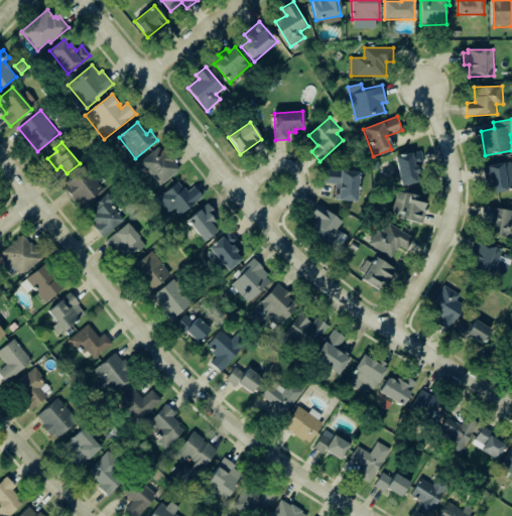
[(159,146),(165,153),(167,151),(175,160),(173,161),(180,169),(160,186),(140,162),(159,146)]
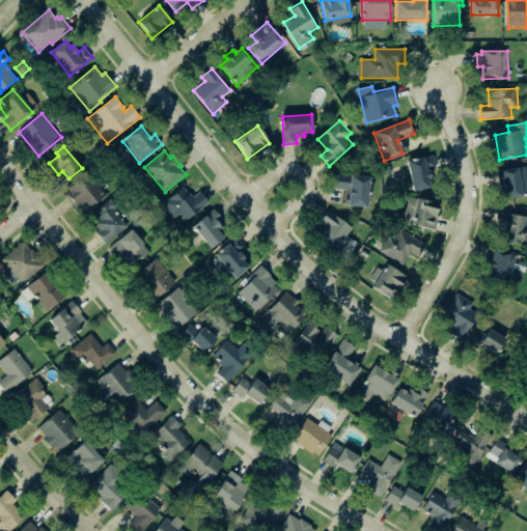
[(435,155),(437,168),(430,170),(432,178),(427,179),(430,188),(413,191),(407,161),(435,155)]
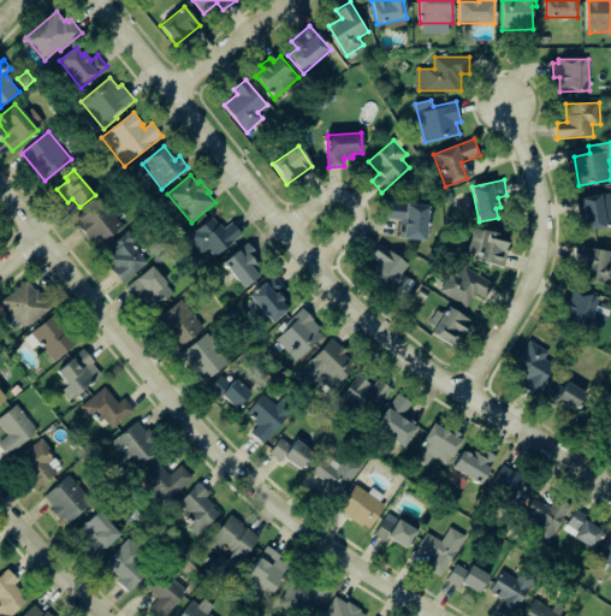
[(610,193),(581,199),(587,231),(610,226),(610,193)]
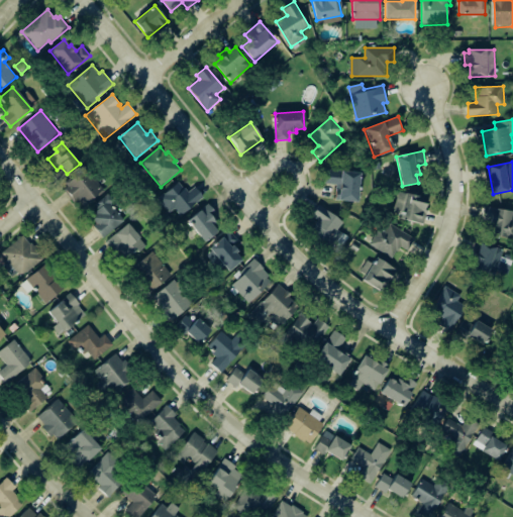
[(70,186),(67,183),(87,168),(104,191),(83,207),(78,201),(75,204),(65,190),(70,186)]
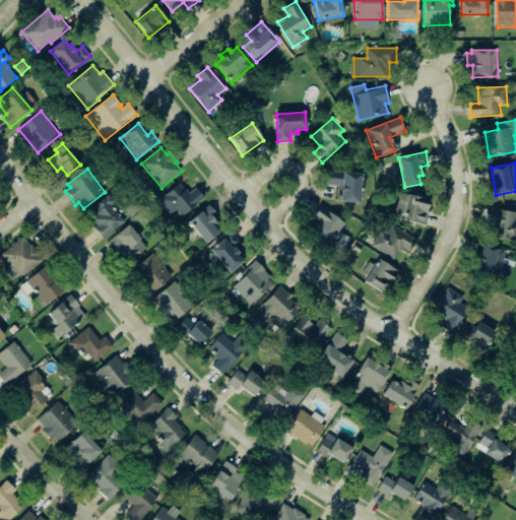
[(326,184),(328,171),(362,175),(359,204),(336,201),(338,186),(326,184)]
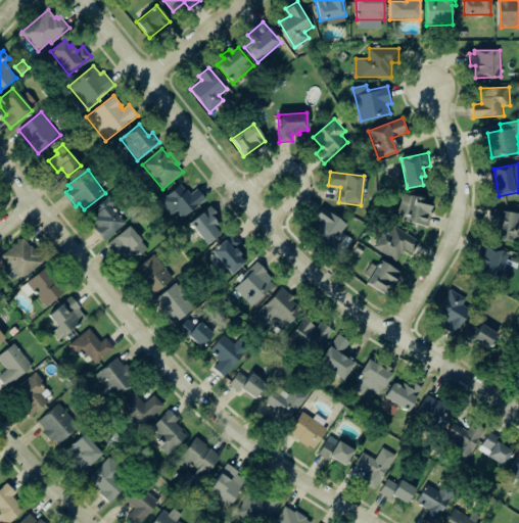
[(177,210),(172,215),(160,201),(181,185),(190,195),(196,190),(205,200),(183,219),(177,210)]
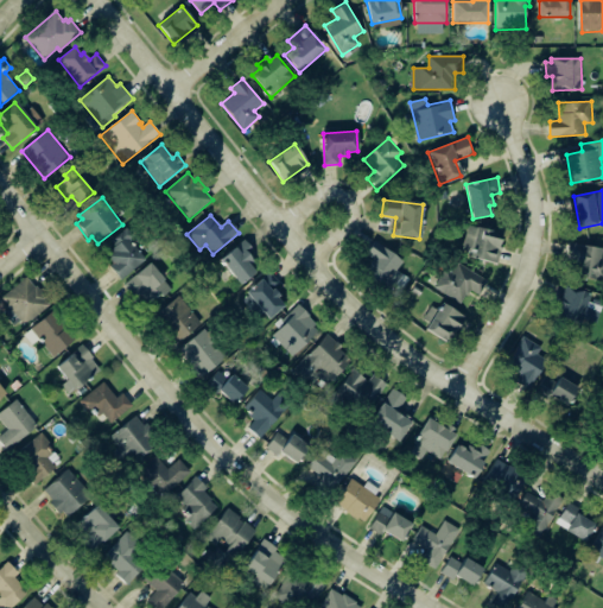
[(469,226),(496,233),(495,239),(500,240),(497,247),(502,248),(497,265),(470,258),(471,252),(463,251),(469,226)]
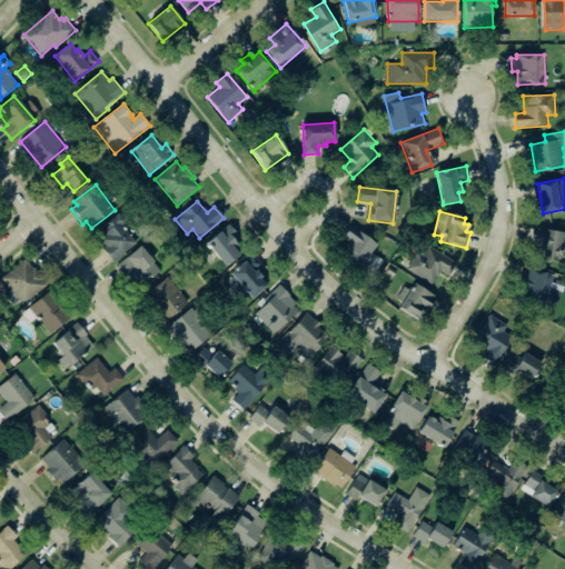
[(120,215),(126,222),(120,226),(127,233),(129,231),(138,242),(114,261),(103,249),(108,246),(100,238),(109,230),(106,226),(120,215)]
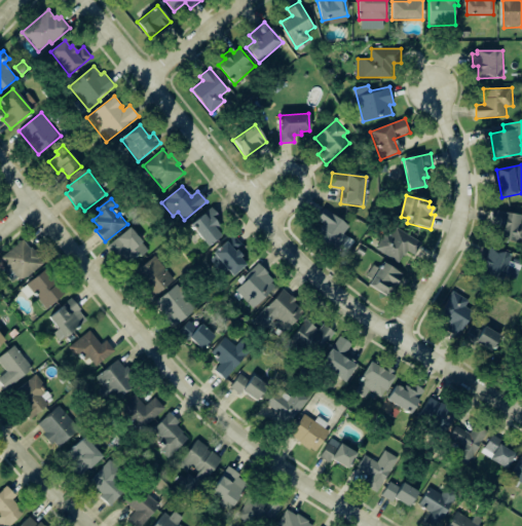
[(212,208),(190,225),(208,247),(221,235),(215,227),(223,221),(212,208)]
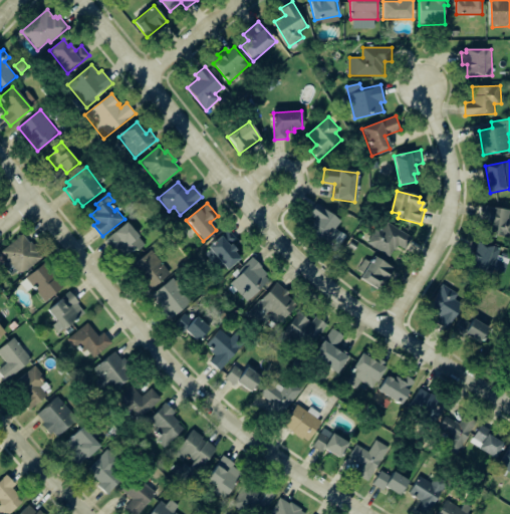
[(316,205),(340,221),(325,244),(307,232),(316,218),(310,214),(316,205)]
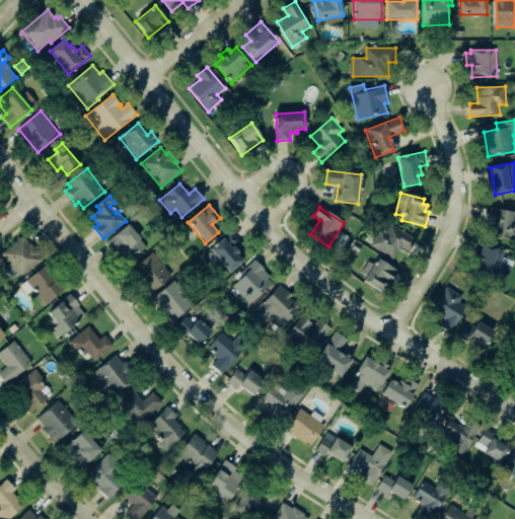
[(514,221),(514,212),(488,207),(485,223),(495,225),(493,237),(514,240),(514,221)]
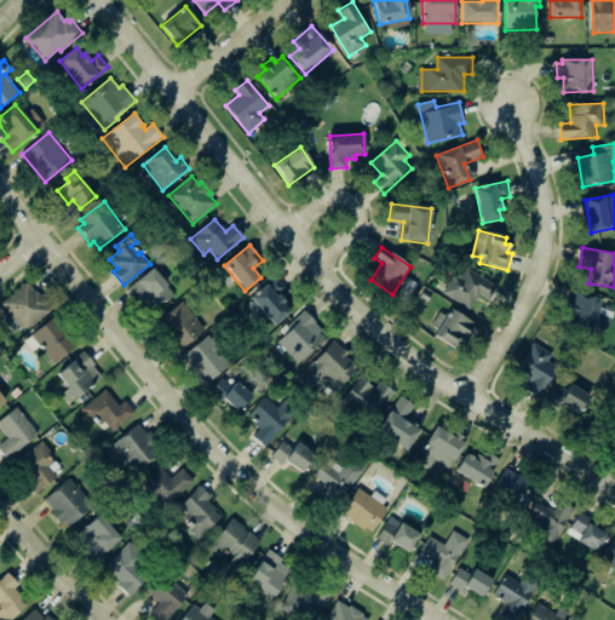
[(153,269),(127,291),(141,305),(150,297),(155,303),(171,290),(153,269)]
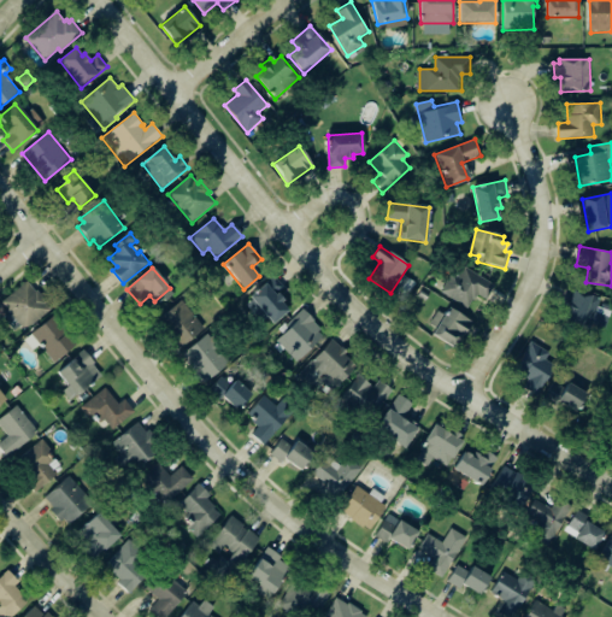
[(465,268),(460,277),(453,274),(441,293),(468,309),(474,300),(475,300),(480,294),(487,299),(495,286),(465,268)]
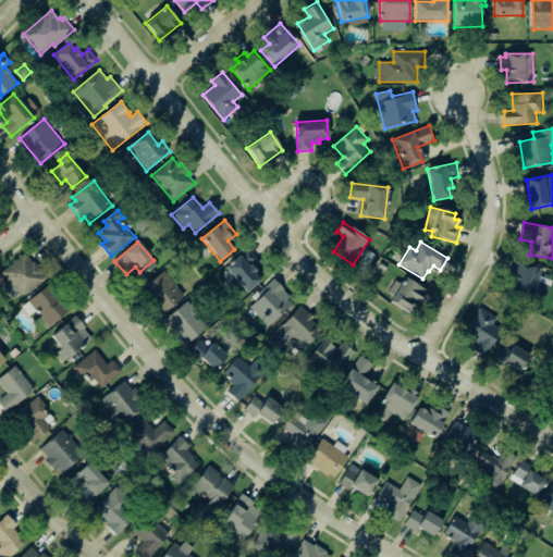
[(248,248),(258,259),(252,264),(257,271),(255,273),(261,281),(246,293),(232,276),(228,281),(223,275),(229,271),(225,269),(248,248)]
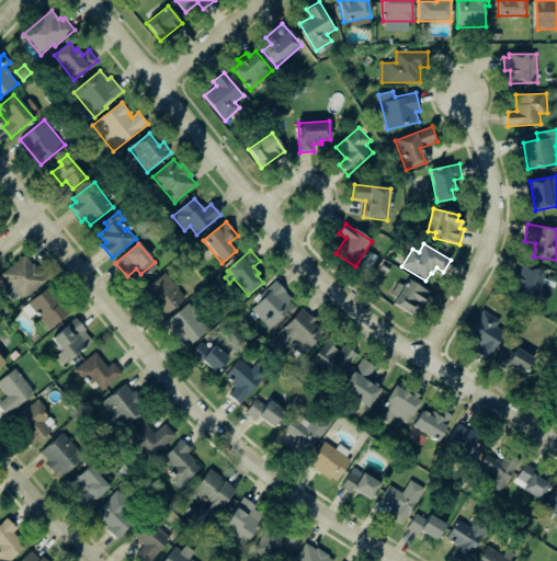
[(25,255),(3,274),(12,285),(6,290),(14,300),(20,296),(23,299),(46,281),(42,276),(44,275),(34,264),(33,265),(25,255)]
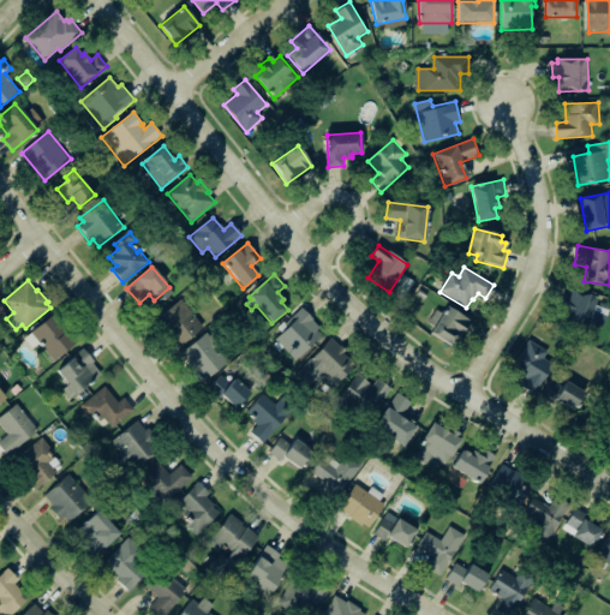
[(572,288),(561,317),(590,327),(591,323),(604,328),(608,317),(593,311),(598,298),(572,288)]
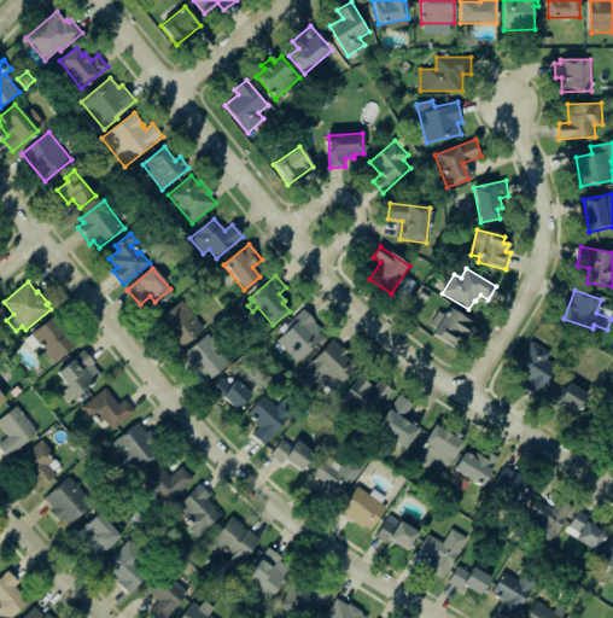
[(184,301),(157,321),(179,349),(205,328),(184,301)]
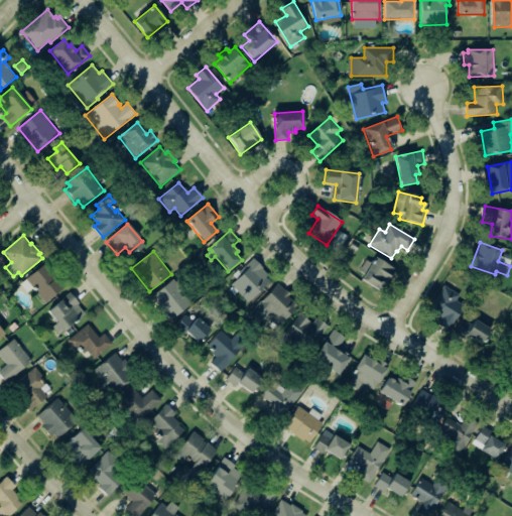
[(255,258),(240,272),(242,274),(231,284),(249,302),(273,279),(263,269),(264,268),(255,258)]
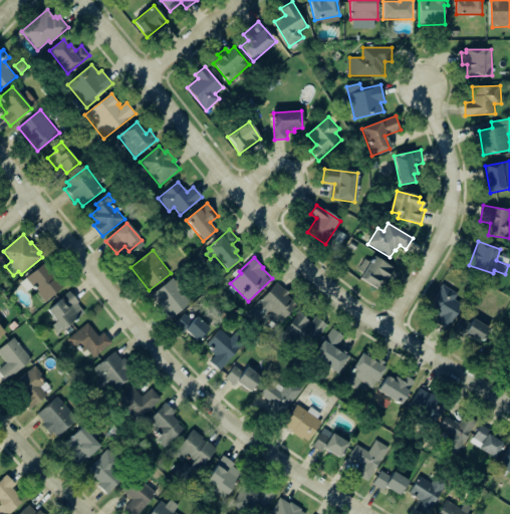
[(373,257),(370,262),(365,259),(359,270),(363,273),(360,279),(376,289),(381,280),(378,278),(380,276),(387,280),(394,268),(373,257)]
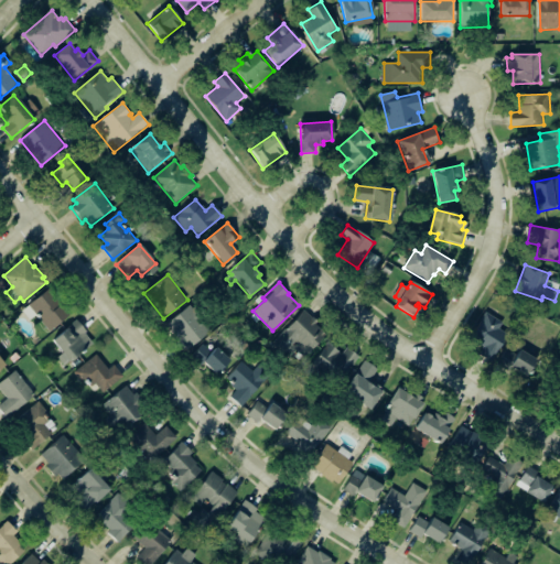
[(50,289),(71,314),(51,331),(30,305),(50,289)]
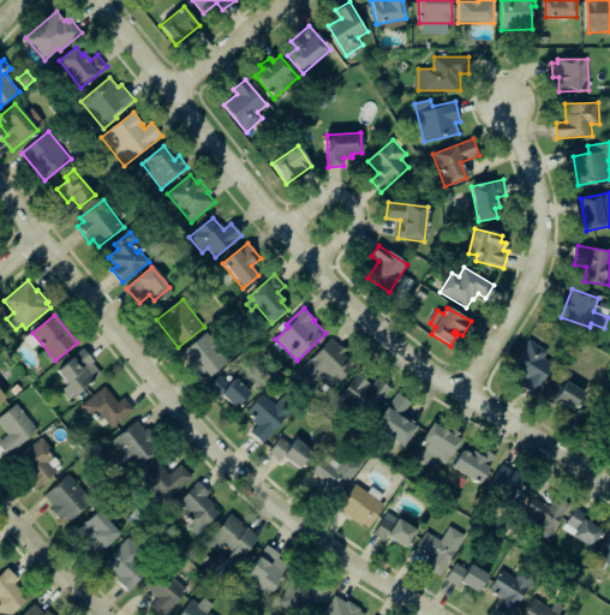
[(208,333),(231,360),(204,381),(183,352),(208,333)]
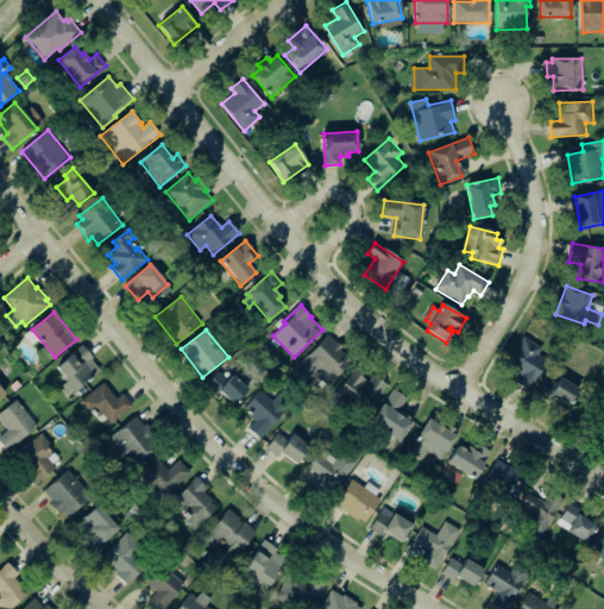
[(328,334),(301,365),(312,376),(315,372),(331,385),(352,362),(347,357),(348,356),(341,350),(344,347),(328,334)]
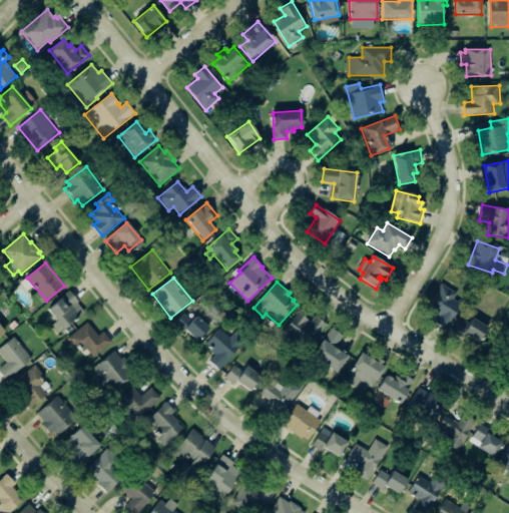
[(458,293),(455,299),(462,303),(448,329),(435,322),(439,315),(429,309),(443,285),(458,293)]
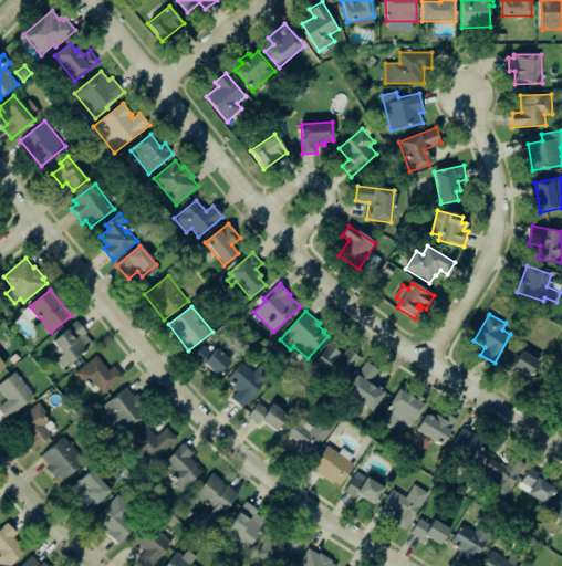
[(77,321),(52,342),(71,365),(94,345),(85,335),(87,333),(77,321)]
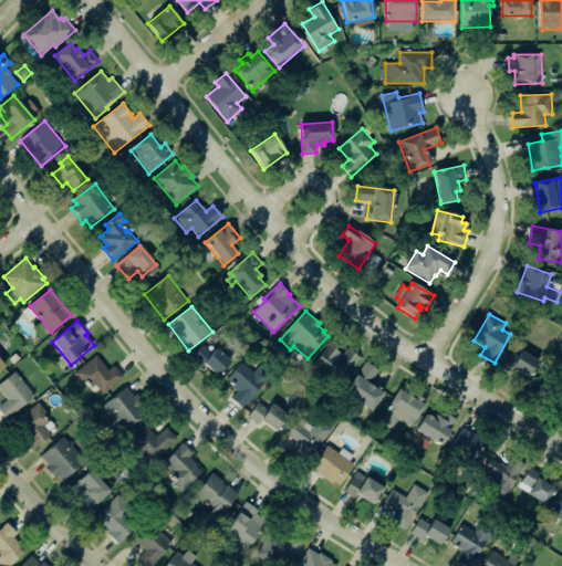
[(236,357),(221,344),(217,348),(208,341),(193,358),(203,367),(206,364),(219,376),(236,357)]
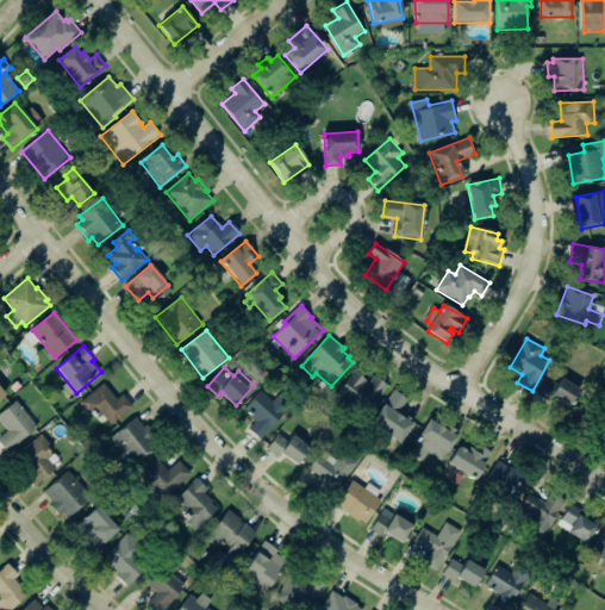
[(376,375),(390,385),(368,414),(340,392),(355,371),(370,383),(376,375)]
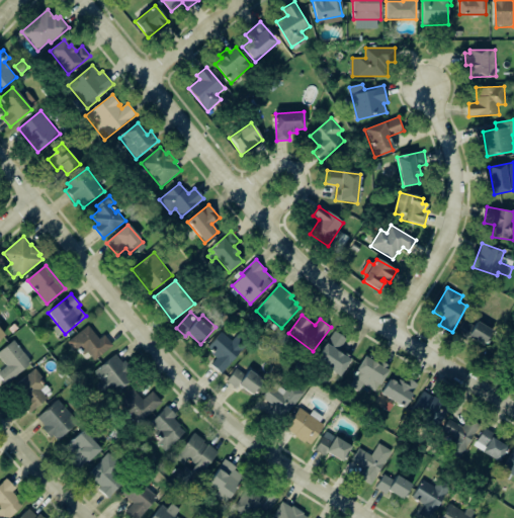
[(492,331),(483,346),(463,334),(469,323),(475,326),(478,322),(492,331)]
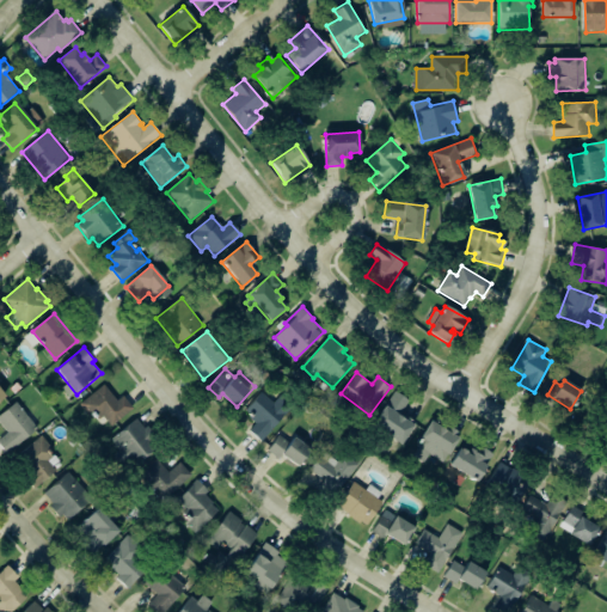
[(124,396),(135,408),(114,426),(104,416),(100,418),(94,412),(91,416),(80,404),(105,384),(118,401),(124,396)]
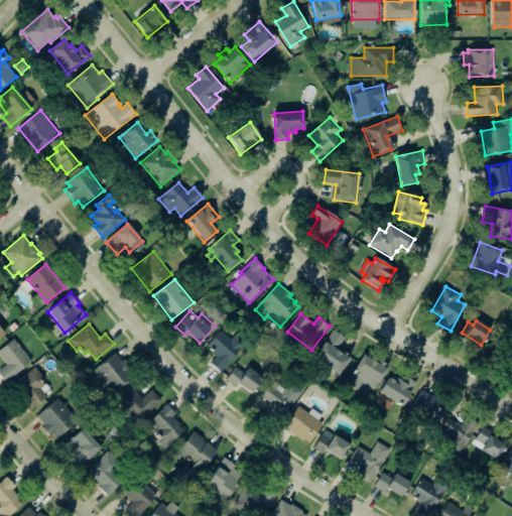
[(335,330),(314,358),(338,375),(351,357),(343,351),(341,354),(337,352),(347,338),(335,330)]
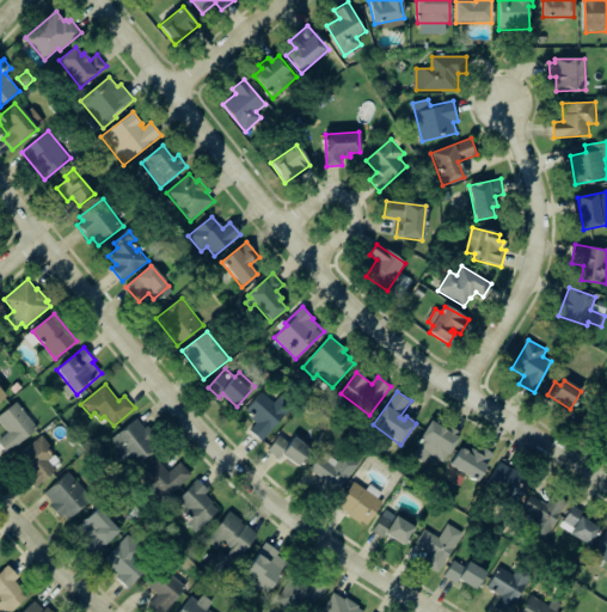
[(275,403),(263,392),(245,412),(257,423),(250,430),(262,441),(294,407),(282,396),(275,403)]
